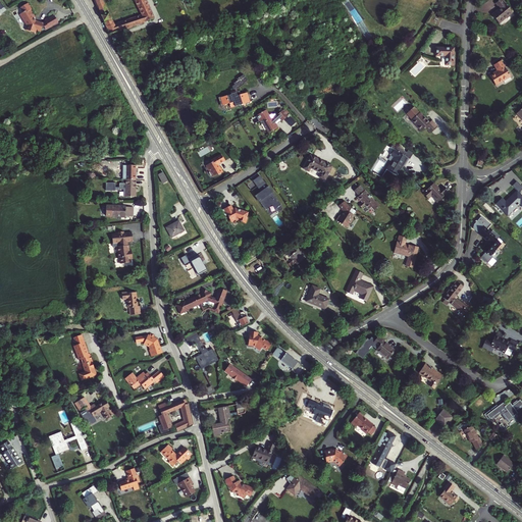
[(136,30),(150,24),(151,25),(151,24),(155,22),(145,0),(94,0),(111,38),(116,37),(117,38),(118,36),(125,34),(126,35),(127,33),(133,31),(135,32),(136,30)]
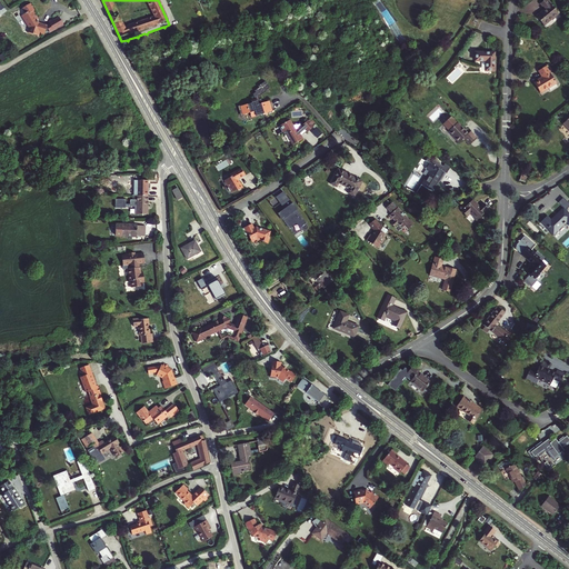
[(540,10),(531,17),(539,27),(553,16),(545,5),(547,3),(543,0),(541,0),(536,5),(540,10)]
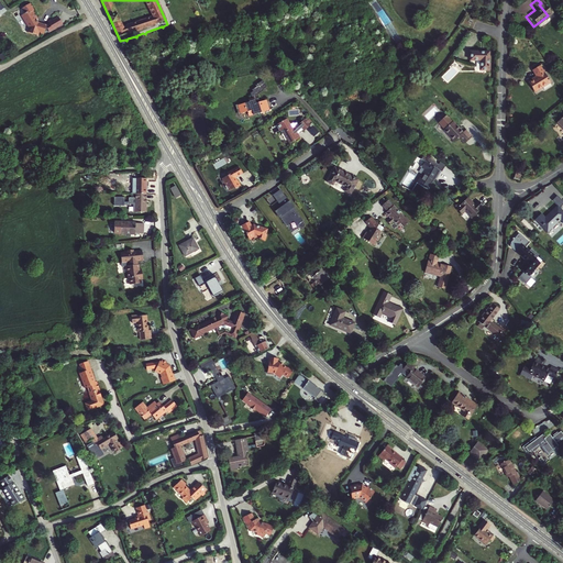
[(25,22),(24,22),(29,28),(30,29),(28,32),(28,33),(32,34),(32,33),(39,35),(40,32),(41,32),(42,32),(41,33),(44,34),(47,24),(39,22),(36,23),(34,20),(36,19),(37,19),(33,11),(34,10),(32,7),(30,3),(22,8),(24,13),(21,15),(25,22)]
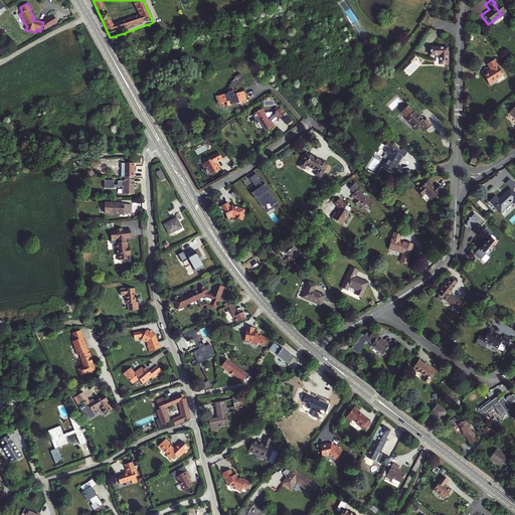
[(451,50),(434,48),(433,57),(442,58),(441,67),(449,68),(451,50)]
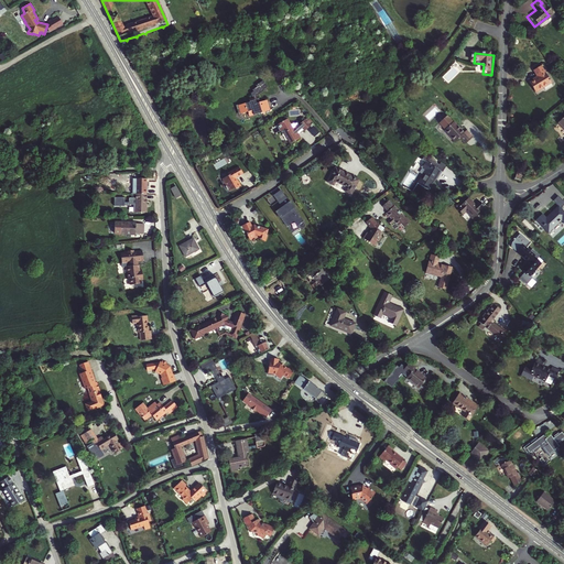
[(530,84),(535,94),(552,84),(546,74),(545,74),(541,67),(534,71),(539,78),(530,84)]
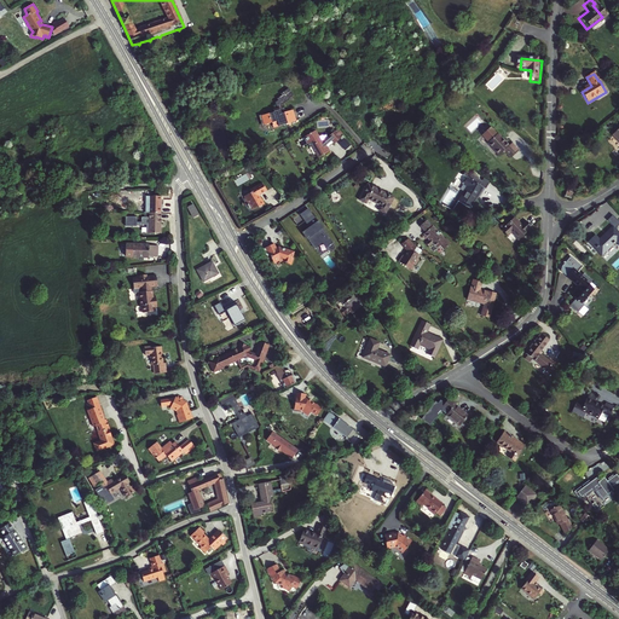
[(296,113),(288,115),(284,116),(283,114),(285,111),(284,108),(285,106),(285,108),(293,103),(293,102),(298,98),(291,91),(283,97),(284,98),(279,102),(282,103),(278,105),(279,111),(276,113),(277,115),(264,119),(264,121),(262,122),(264,126),(265,126),(266,128),(275,126),(279,125),(282,129),(285,128),(287,129),(294,127),(294,126),(300,123),(296,113)]
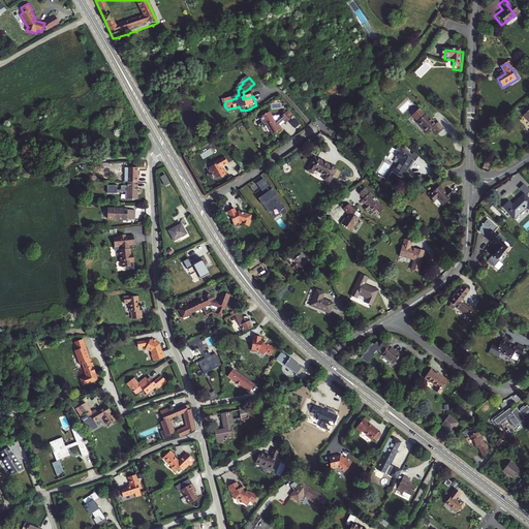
[(270,127),(276,136),(286,130),(283,126),(282,124),(285,122),(287,124),(287,125),(293,121),(289,115),(283,119),(283,120),(281,122),(280,123),(276,118),(273,113),(263,119),(269,127),(270,127)]
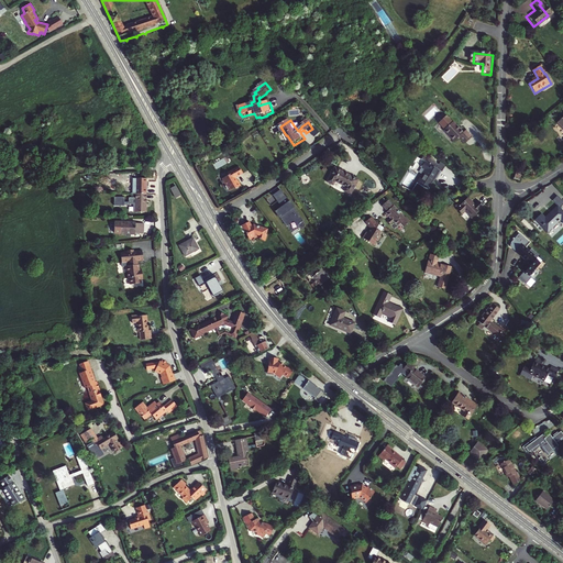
[(471,136),(467,132),(467,131),(466,130),(463,132),(453,122),(444,131),(454,142),(459,138),(464,143),(471,136)]
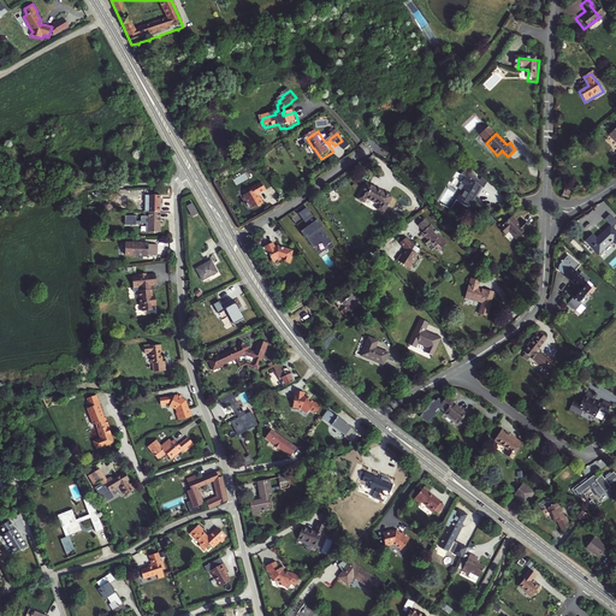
[(465,185),(456,200),(468,207),(481,187),(477,184),(479,181),(472,176),(462,184),(465,185)]
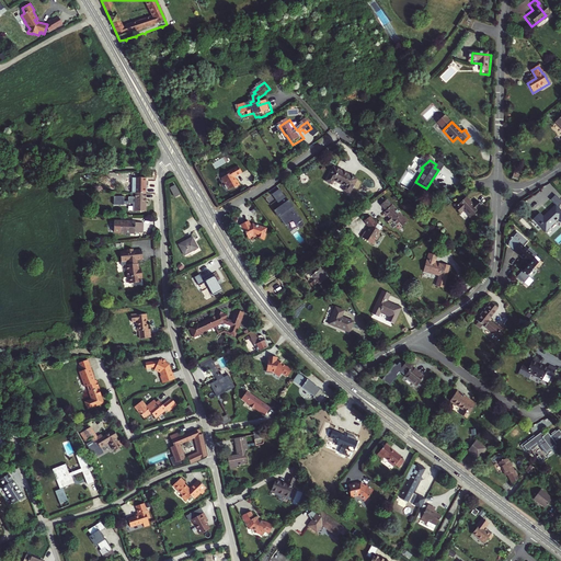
[(366,184),(341,170),(336,168),(329,183),(334,186),(336,183),(347,190),(345,192),(358,198),(366,184)]
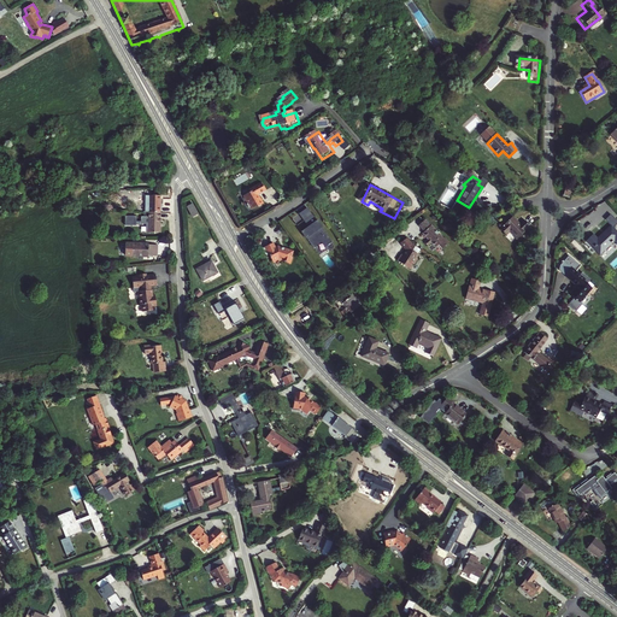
[(248,200),(252,206),(253,205),(257,212),(263,209),(264,210),(269,206),(265,200),(264,200),(263,198),(270,193),(265,186),(253,193),(256,195),(248,200)]
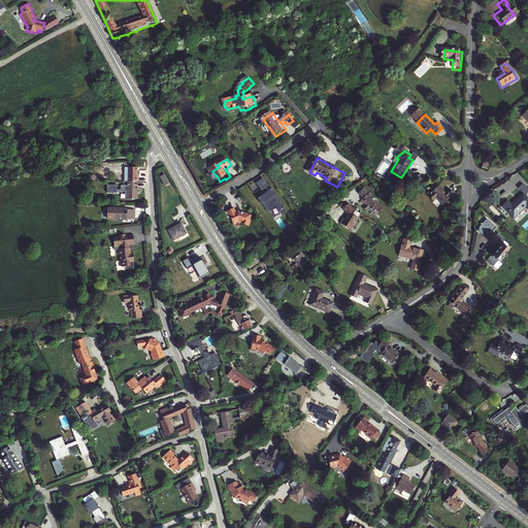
[(127,167),(127,182),(137,183),(137,168),(127,167)]
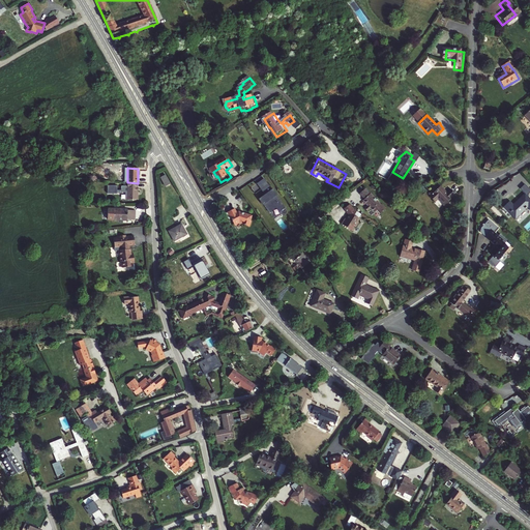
[(165,185),(171,183),(166,174),(160,177),(165,185)]
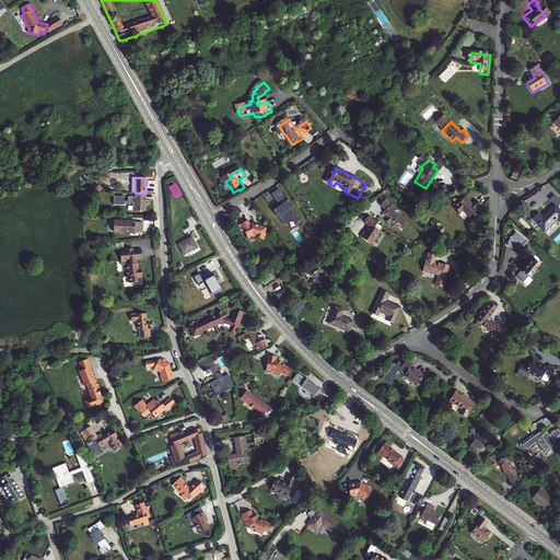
[(271,196),(280,207),(282,206),(278,200),(283,196),(280,190),(271,196)]
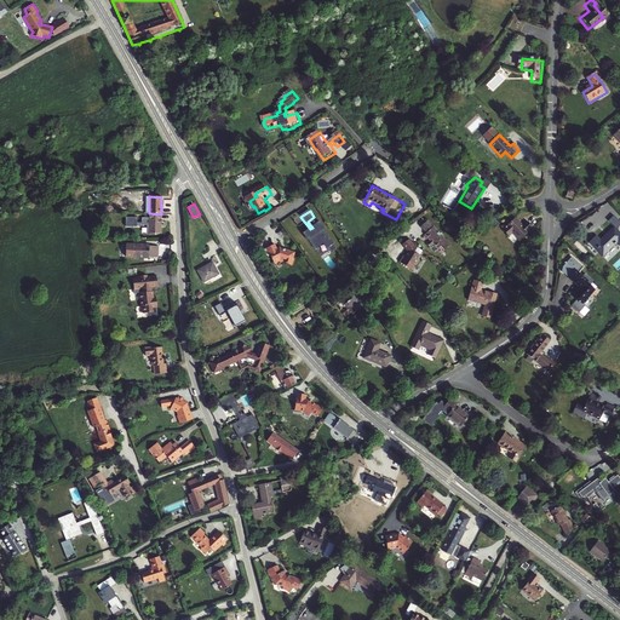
[(147,234),(160,234),(161,214),(149,213),(149,218),(142,218),(142,225),(147,225),(147,234)]
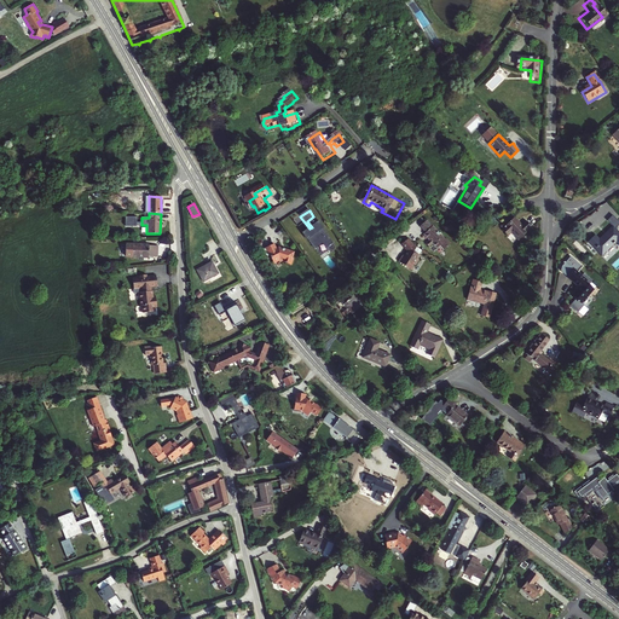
[(334,244),(313,217),(307,221),(312,227),(310,229),(304,233),(316,250),(324,244),(328,249),(334,244)]
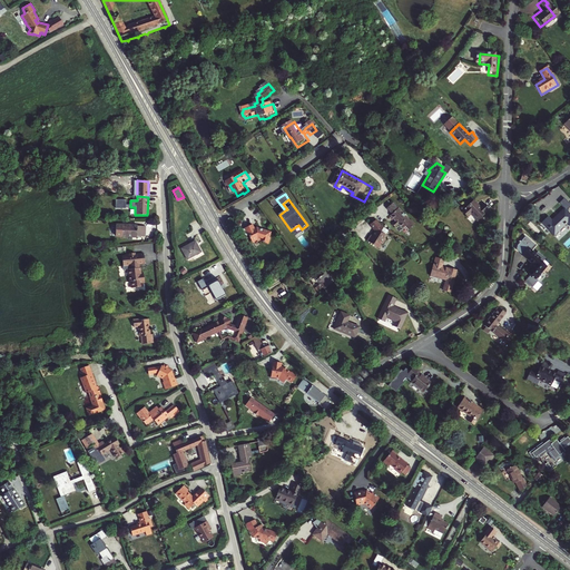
[(474,216),(473,217),(477,222),(490,209),(483,203),(480,206),(473,199),(461,212),(468,218),(471,214),(474,216)]
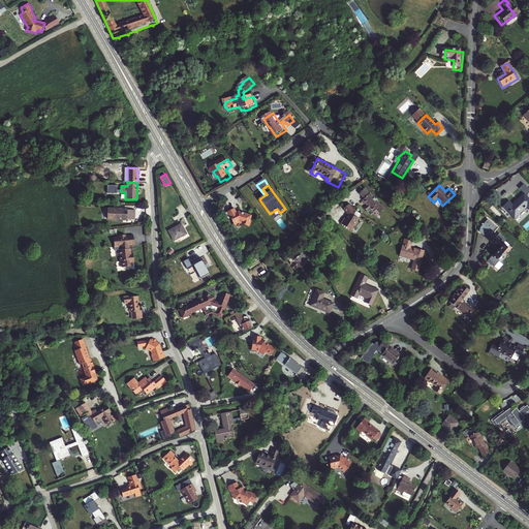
[(375,210),(378,213),(384,208),(380,204),(379,205),(368,192),(367,193),(363,188),(356,193),(362,198),(360,200),(365,205),(366,206),(363,209),(365,211),(368,208),(372,212),(375,210)]
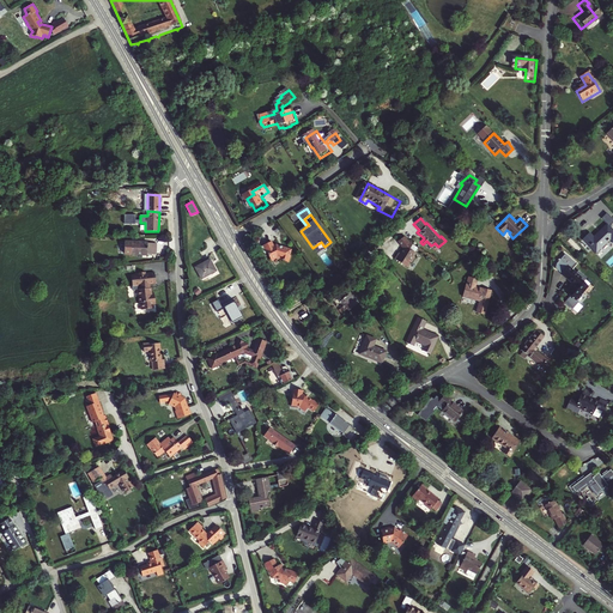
[(583,240),(596,253),(600,249),(599,248),(610,238),(612,242),(612,230),(607,224),(593,238),(589,234),(583,240)]
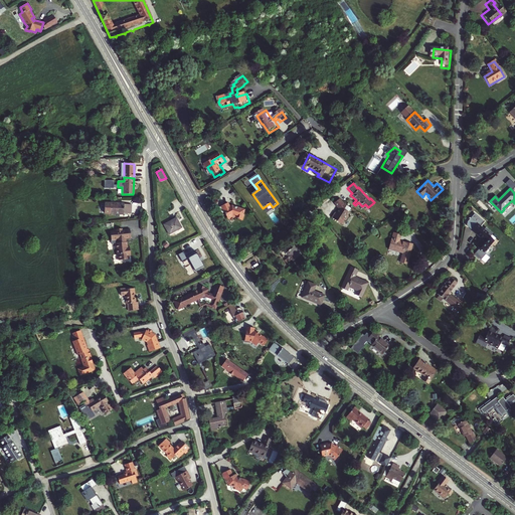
[(329,216),(340,223),(342,220),(343,220),(347,216),(345,215),(348,212),(343,208),(345,205),(343,203),(338,198),(333,202),(337,208),(334,212),(333,211),(329,216)]
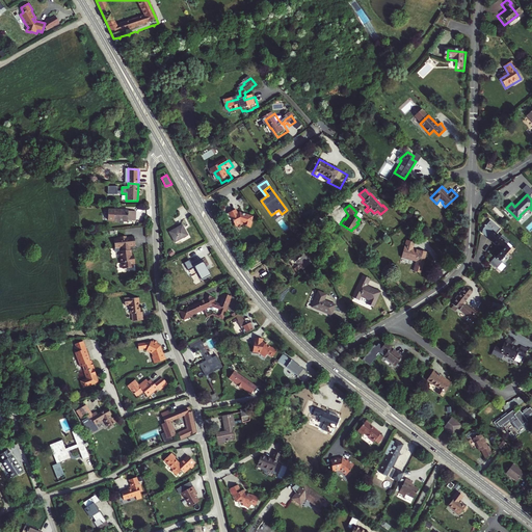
[(127,220),(134,221),(135,211),(128,211),(113,210),(113,220),(127,221),(127,220)]
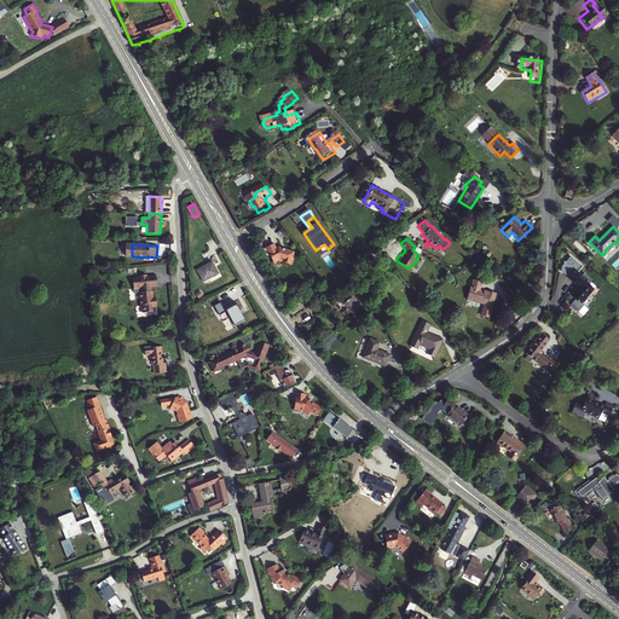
[(299,258),(284,252),(281,253),(278,249),(271,252),(276,260),(279,267),(283,266),(284,262),(289,265),(288,267),(296,270),(299,262),(298,261),(299,258)]
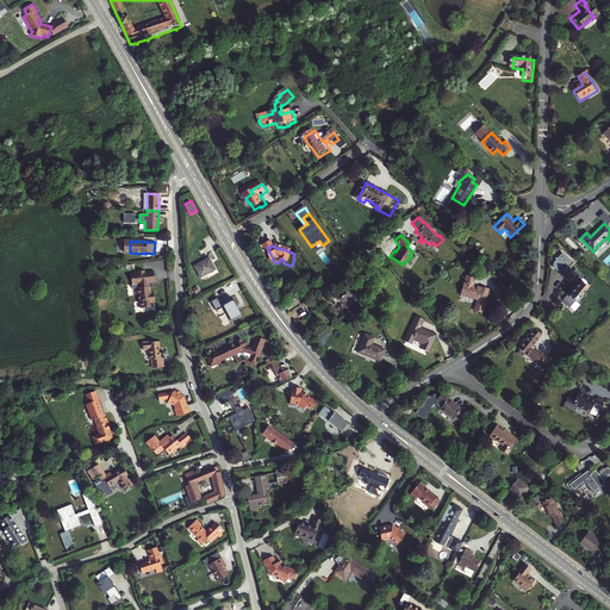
[(209,259),(194,266),(200,278),(215,269),(209,259)]
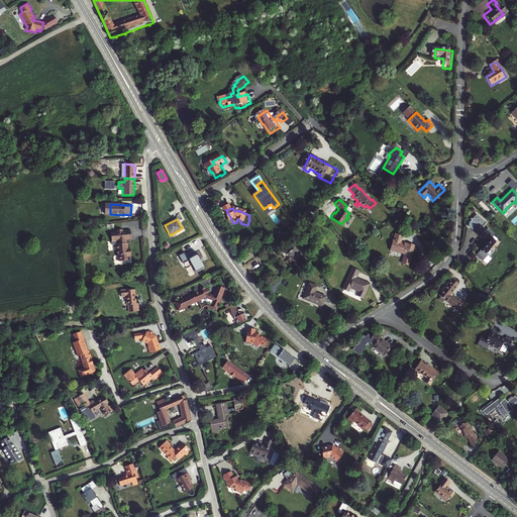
[(484,239),(478,247),(485,253),(496,241),(490,235),(490,234),(480,225),(475,231),(484,239)]
